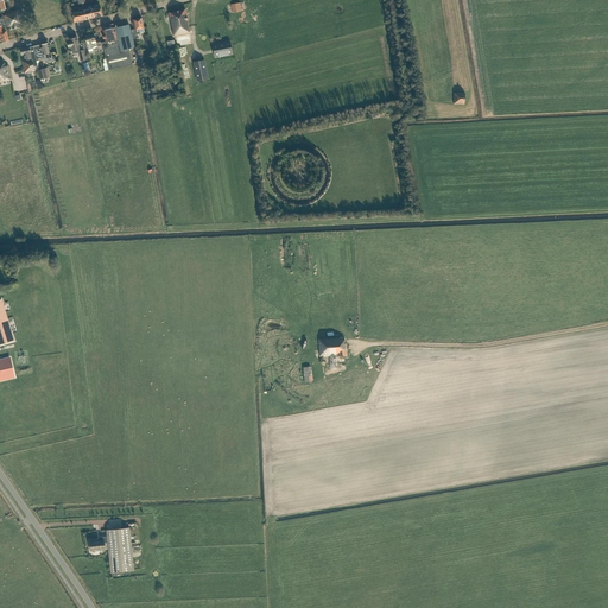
[(82,7),(86,20),(102,17),(99,4),(82,7)]
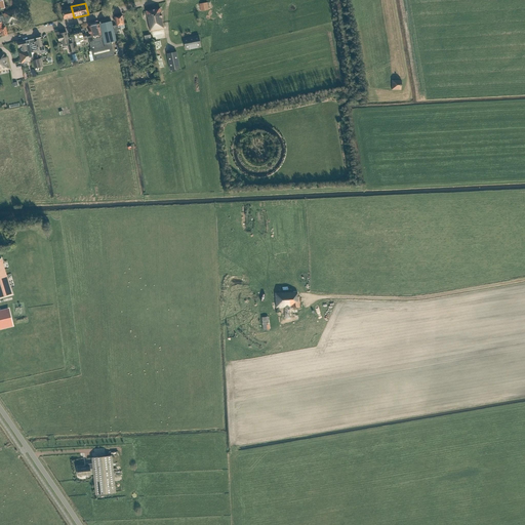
[(207,3),(199,4),(201,11),(208,10),(207,3)]
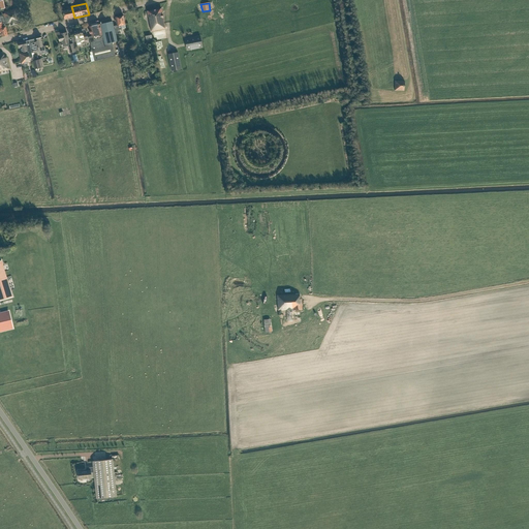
[(63,11),(64,20),(74,18),(71,6),(67,7),(68,9),(63,11)]
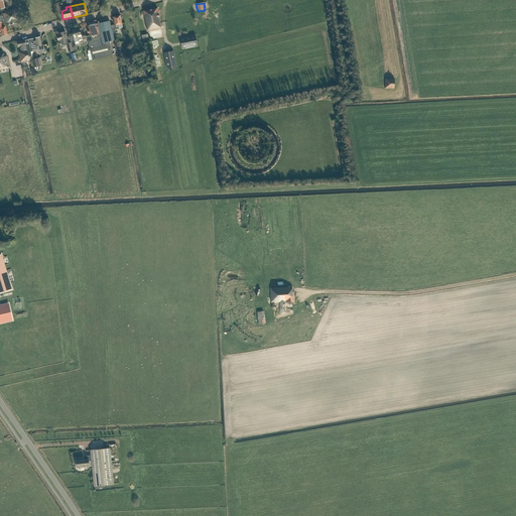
[(20,22),(16,9),(4,12),(4,14),(3,14),(5,23),(10,22),(11,25),(20,22)]
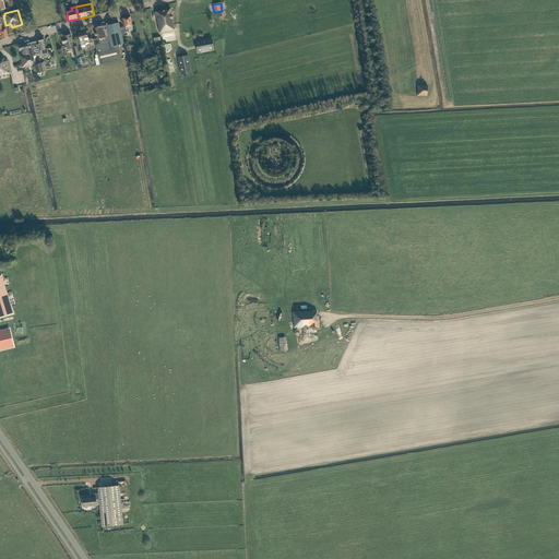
[(170,10),(155,13),(156,19),(159,34),(175,31),(171,14),(170,10)]
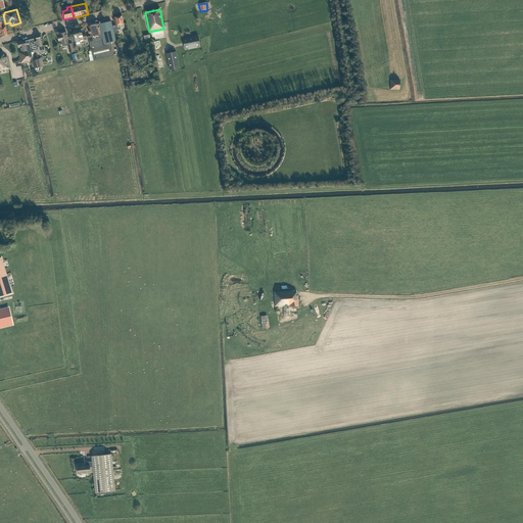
[(114,17),(116,26),(117,30),(121,29),(125,28),(124,25),(124,24),(122,15),(114,17)]
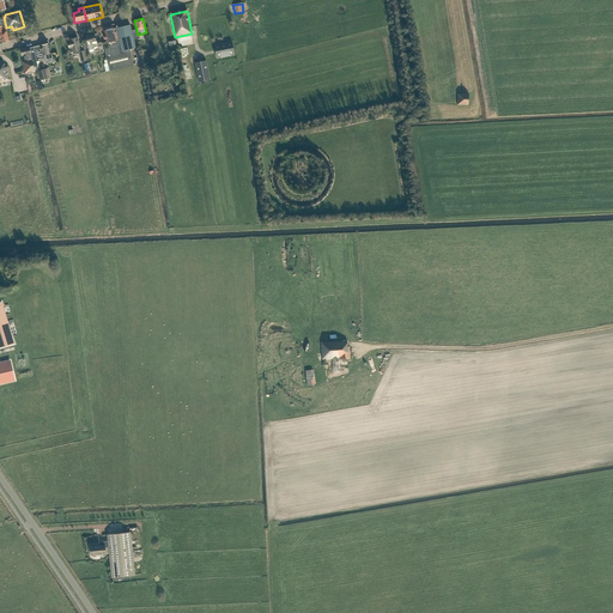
[(107,43),(103,43),(107,60),(109,71),(131,66),(132,66),(128,50),(135,48),(133,40),(138,38),(138,35),(137,30),(132,31),(131,25),(115,29),(114,28),(113,26),(105,28),(104,29),(105,30),(104,31),(107,43)]
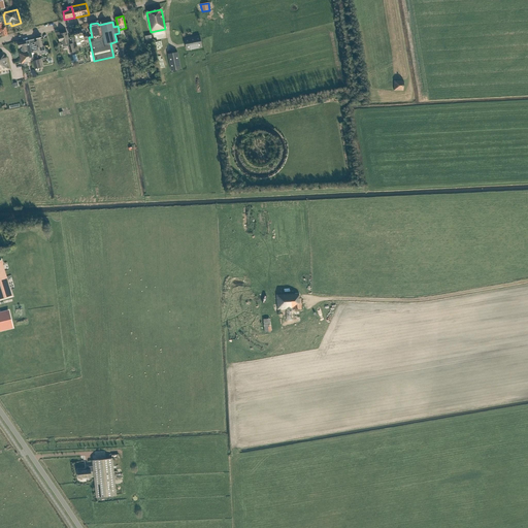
[(74,36),(71,36),(73,42),(76,41),(77,45),(81,44),(80,41),(85,40),(88,41),(89,40),(87,34),(83,35),(81,29),(78,30),(73,31),(74,36)]
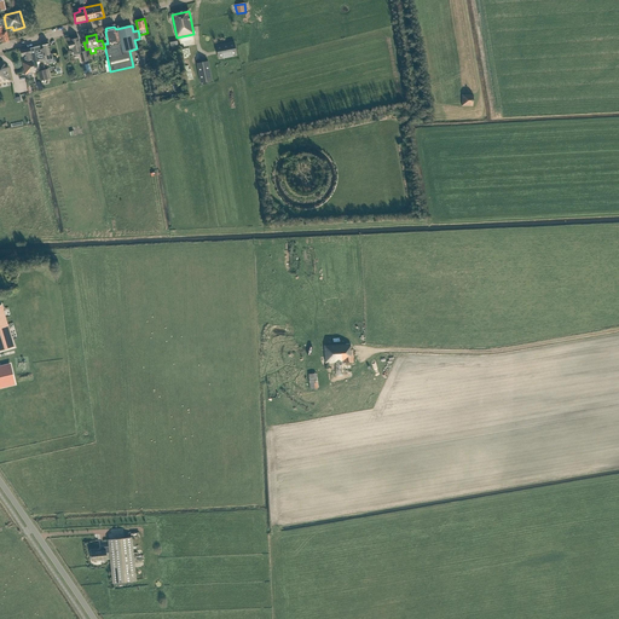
[(71,44),(68,44),(69,48),(73,47),(74,52),(75,56),(80,55),(80,52),(81,52),(80,51),(82,51),(79,38),(70,40),(71,44)]
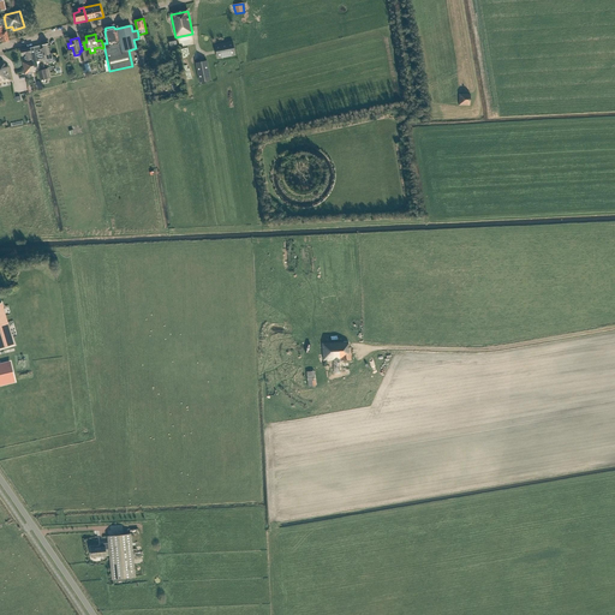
[(233,41),(215,45),(216,51),(218,58),(218,59),(236,55),(233,41)]
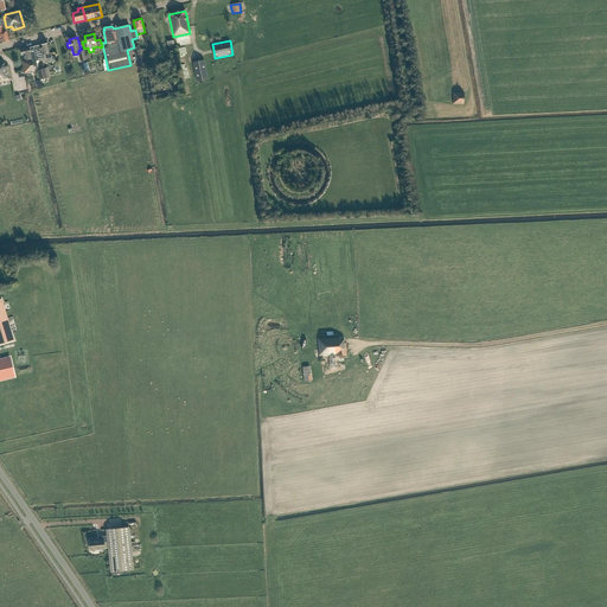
[(48,44),(33,46),(38,66),(38,68),(40,68),(39,61),(44,59),(45,62),(52,61),(51,53),(50,53),(48,44)]
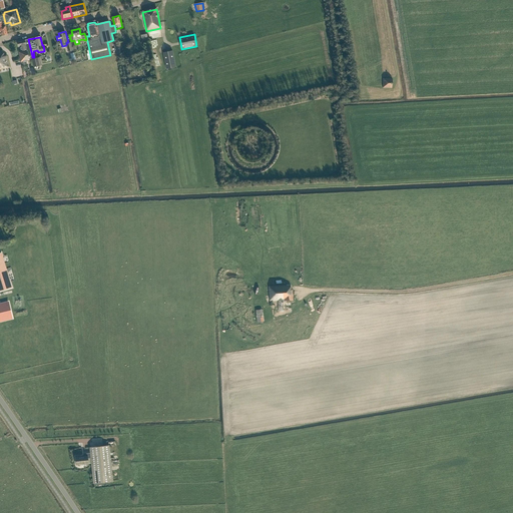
[(32,56),(28,39),(17,42),(18,46),(21,46),(22,51),(19,52),(21,61),(29,60),(28,57),(32,56)]
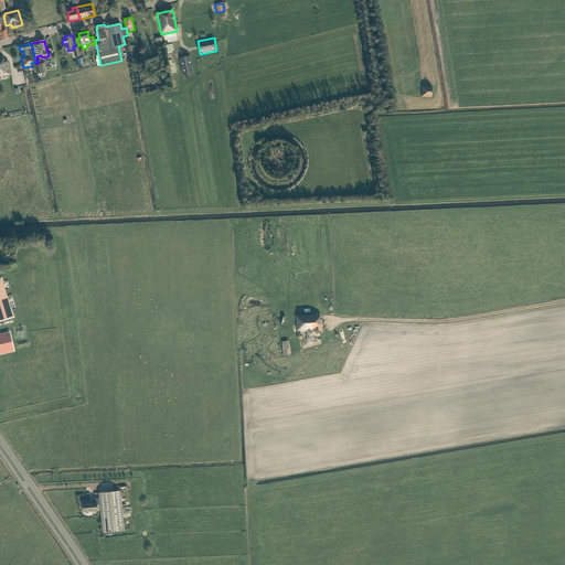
[(132,50),(127,51),(129,63),(142,60),(142,59),(137,60),(136,57),(134,57),(132,50)]
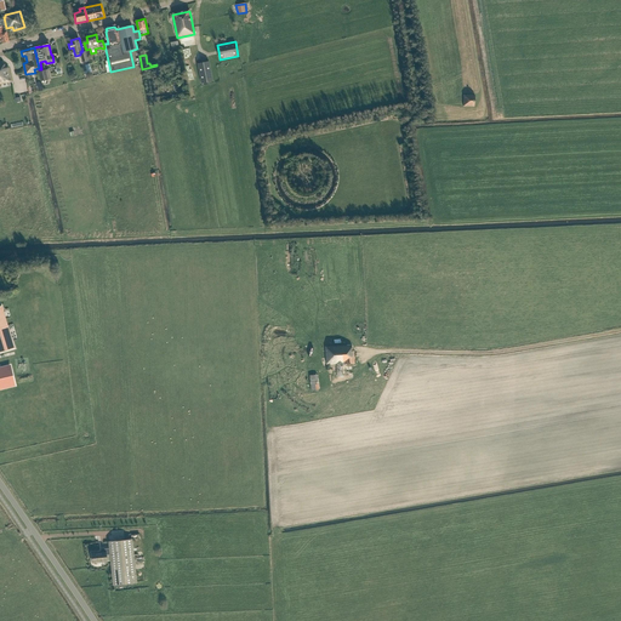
[(208,62),(198,64),(201,84),(214,81),(210,62),(208,62)]
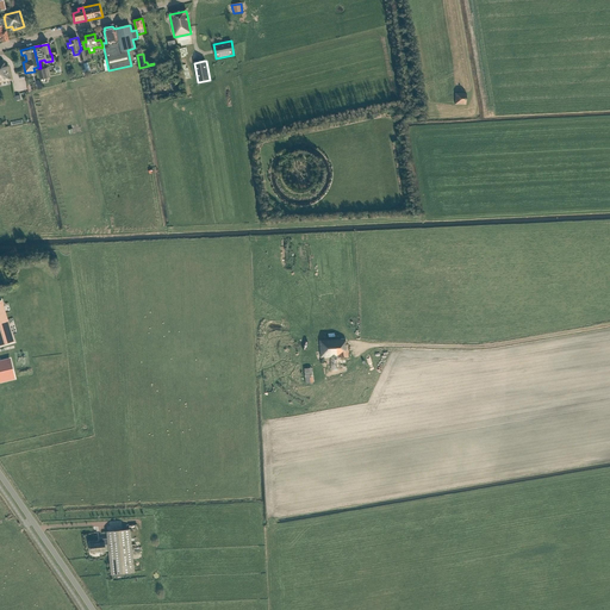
[(0,63),(0,82),(12,80),(8,66),(5,67),(5,63),(0,64),(0,63)]
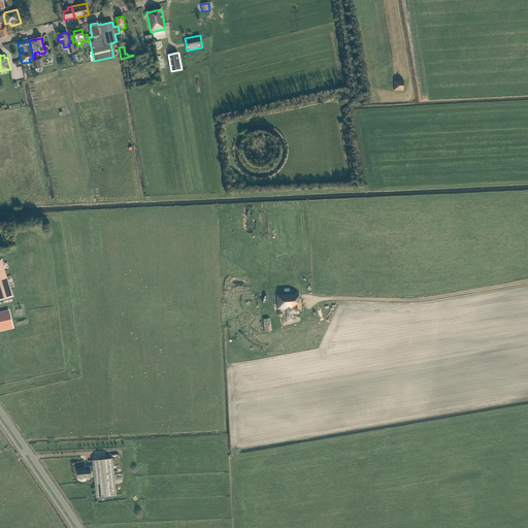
[(403,81),(393,80),(393,91),(402,91),(403,81)]
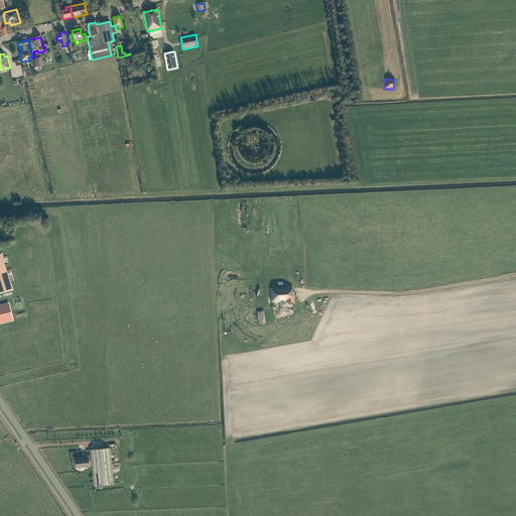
[(2,254),(0,254),(0,292),(12,289),(2,254)]
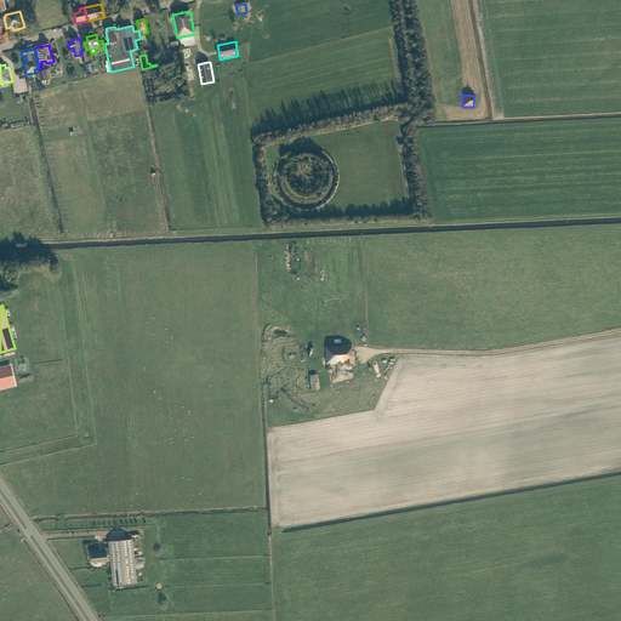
[(352,351),(352,345),(325,347),(326,364),(336,363),(342,363),(342,362),(345,362),(343,357),(348,357),(347,351),(352,351)]
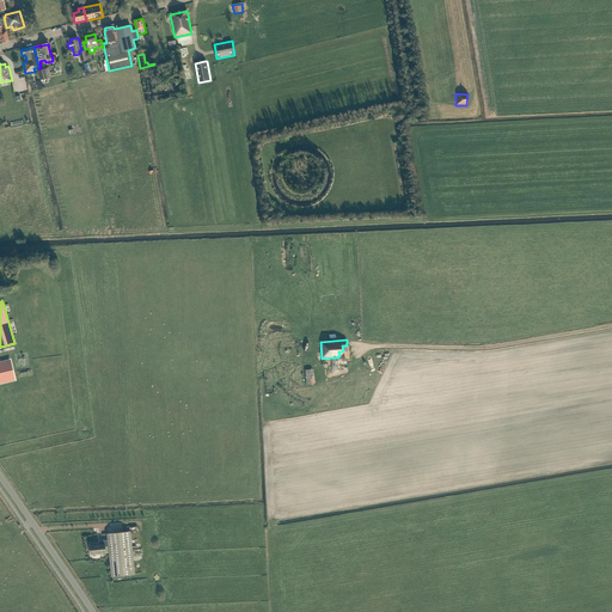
[(348,346),(347,346),(342,346),(343,352),(338,352),(340,356),(337,356),(337,357),(349,356),(348,346)]
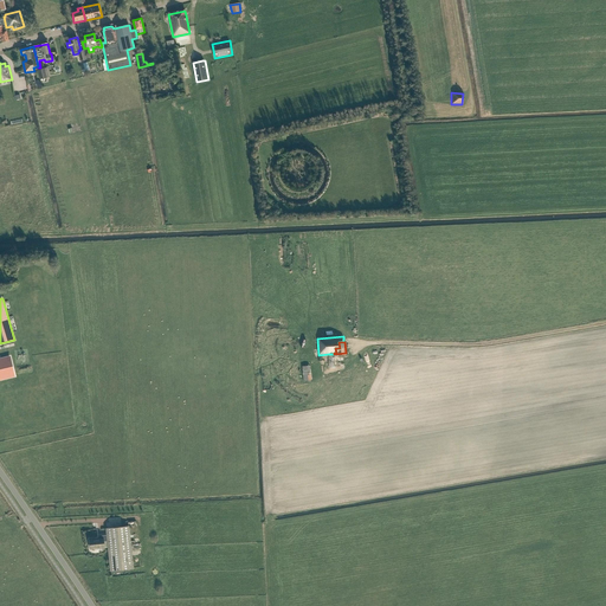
[(329,366),(324,366),(324,373),(345,372),(343,365),(335,365),(334,359),(333,360),(333,356),(334,356),(334,354),(328,354),(329,366)]
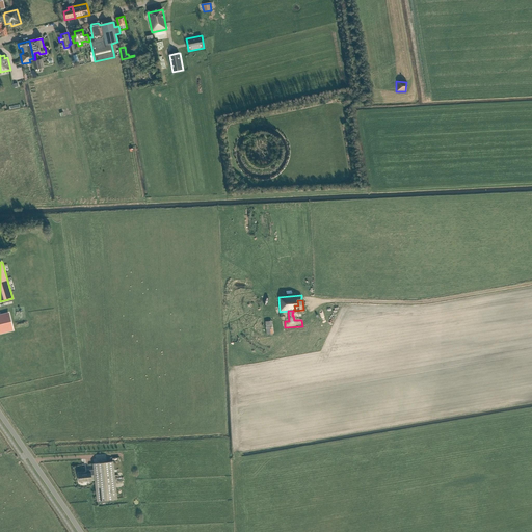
[(9,313),(0,315),(0,333),(14,330),(9,313)]
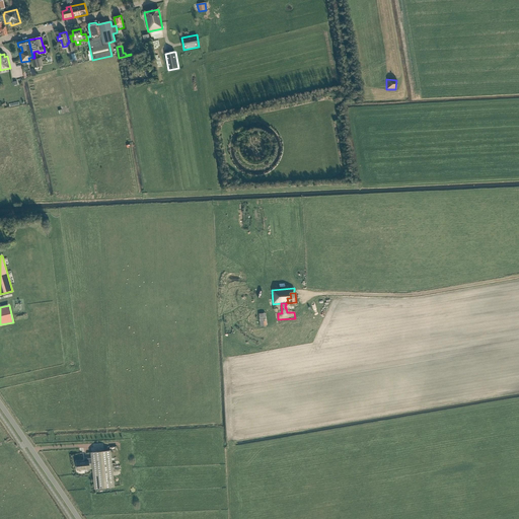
[(91,453),(92,458),(95,489),(114,487),(109,451),(91,453)]
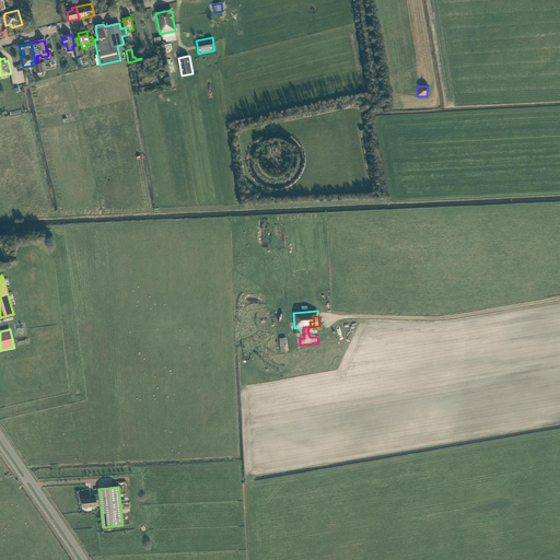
[(92,499),(83,499),(84,508),(86,508),(86,509),(88,509),(92,509),(92,508),(96,506),(101,505),(100,494),(91,496),(92,499)]
